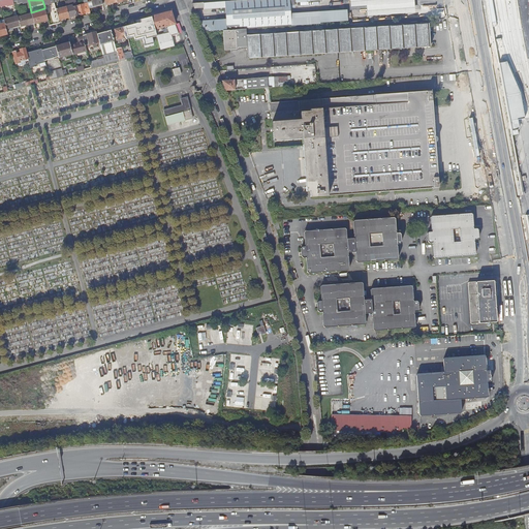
[(59,21),(70,18),(66,2),(65,0),(63,0),(65,7),(56,10),(59,21)]
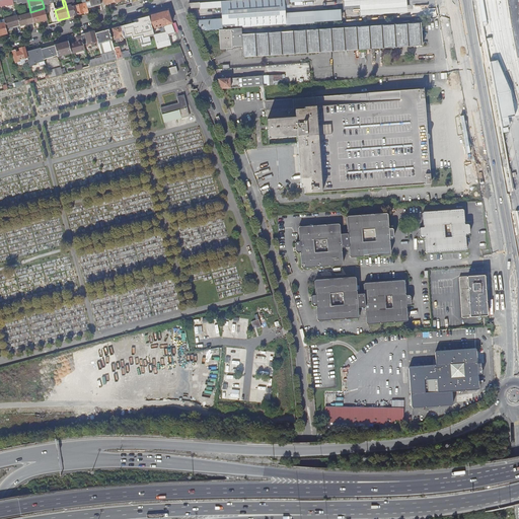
[(69,17),(78,14),(76,6),(74,0),(73,0),(65,2),(69,17)]
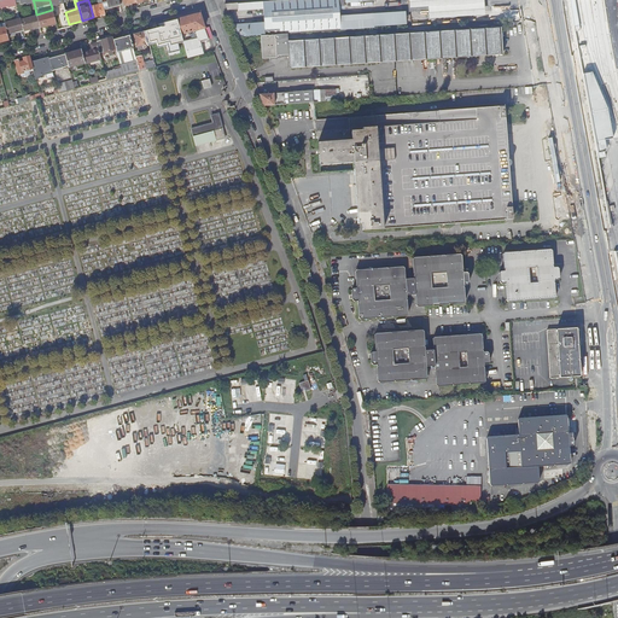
[(105,15),(104,10),(101,0),(98,1),(98,5),(91,7),(93,17),(105,15)]
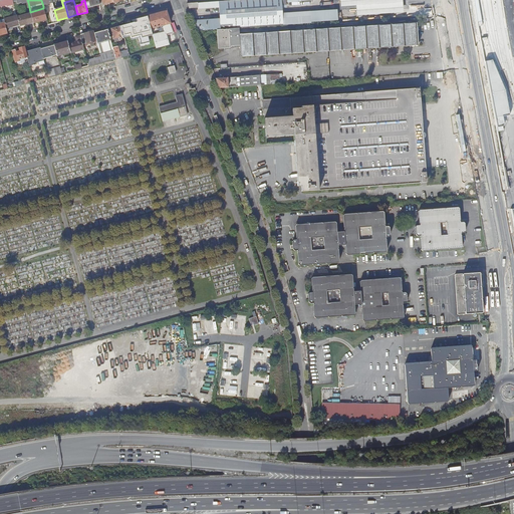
[(229,29),(283,25),(282,15),(282,8),(281,0),(247,0),(225,2),(188,4),(189,8),(198,7),(198,9),(219,7),(220,19),(194,21),(198,32),(217,30),(229,29)]
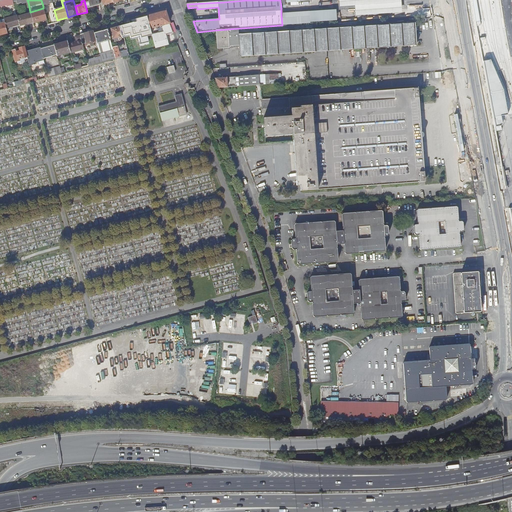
[(310,0),(280,0),(281,8),(285,8),(284,3),(310,1),(310,0)]
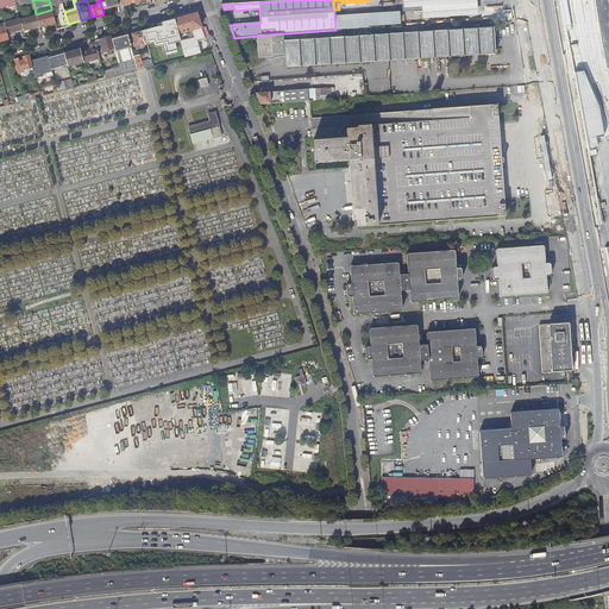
[(422,6),(424,17),(478,14),(477,0),(403,0),(405,7),(422,6)]
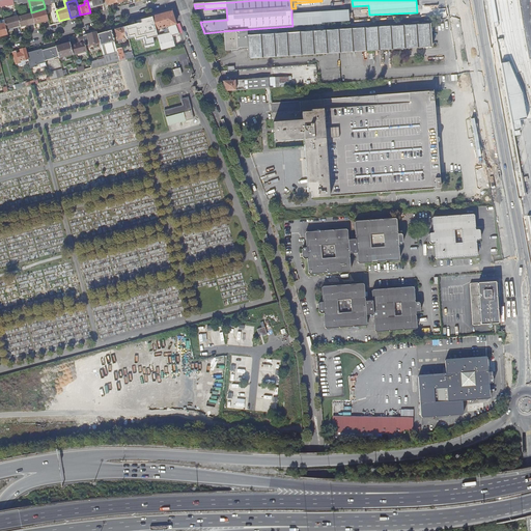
[(530,0),(490,0),(494,27),(499,27),(495,0),(530,0)]
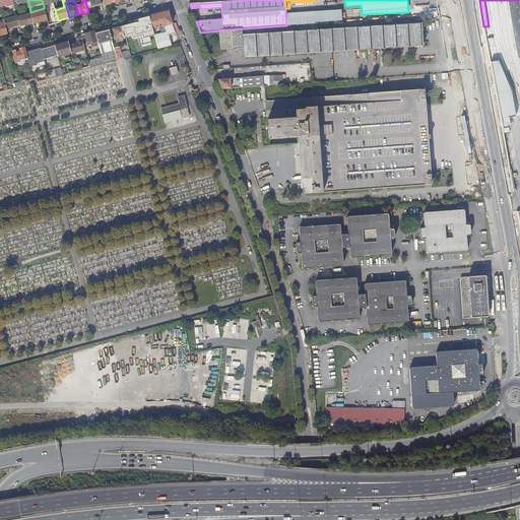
[(42,23),(48,21),(45,11),(31,15),(35,24),(35,25),(42,23)]
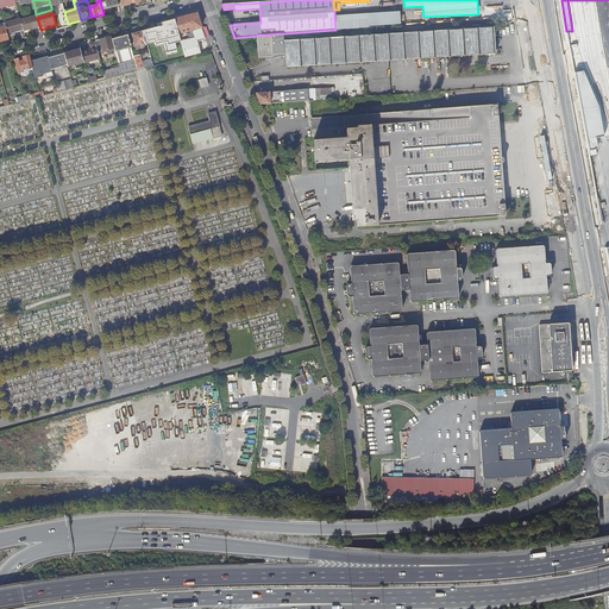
[(198,42),(206,39),(200,27),(196,13),(174,19),(179,35),(193,31),(194,38),(180,42),(184,57),(187,57),(201,54),(198,42)]
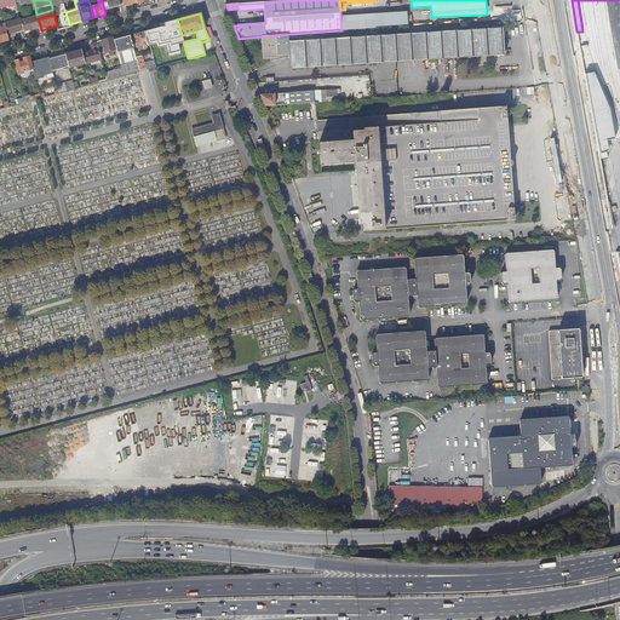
[(32,29),(35,29),(35,30),(41,29),(38,18),(38,16),(22,21),(24,32),(32,29)]
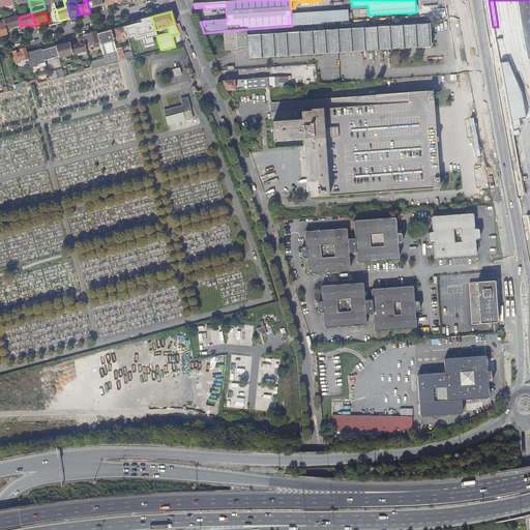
[(320,13),(291,16),(292,26),(348,23),(347,16),(321,18),(320,13)]
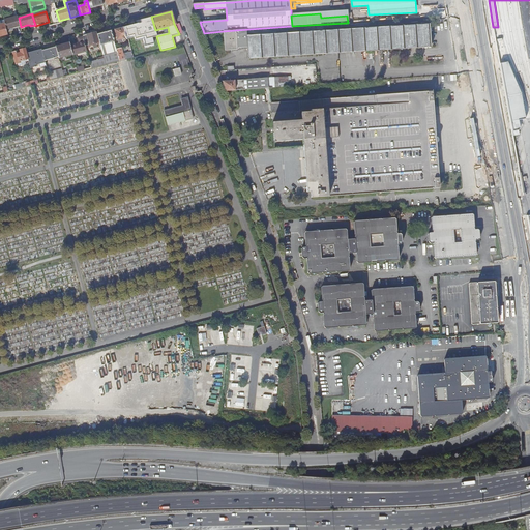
[(5,23),(6,29),(12,27),(17,27),(17,28),(21,27),(19,18),(18,16),(4,20),(5,23)]
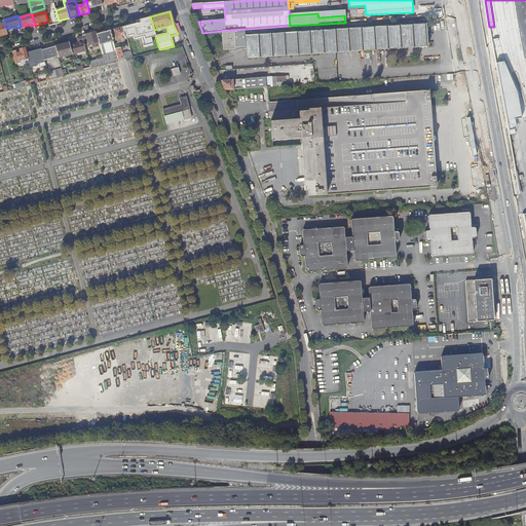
[(428,46),(426,24),(288,33),(245,36),(245,37),(234,37),(234,30),(222,31),(224,50),(235,50),(235,48),(246,47),(247,59),(428,46)]
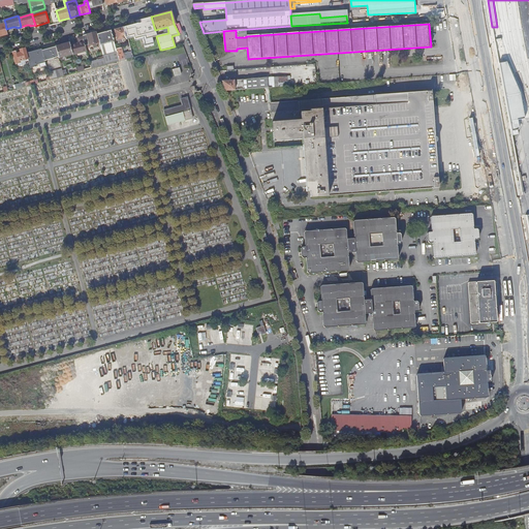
[(128,39),(125,27),(115,30),(118,40),(123,39),(124,40),(128,39)]
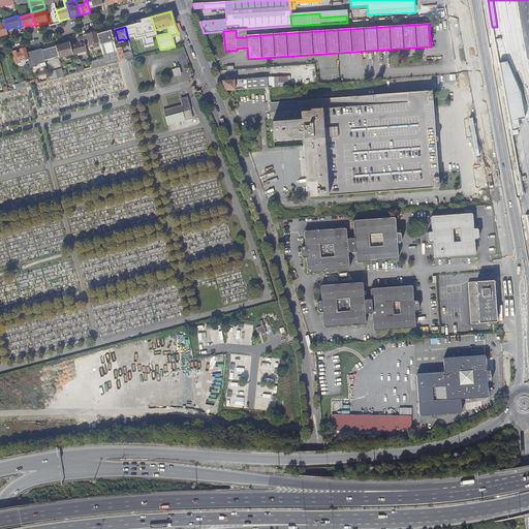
[(105,65),(119,61),(120,61),(118,56),(117,50),(112,31),(97,35),(99,41),(105,65)]
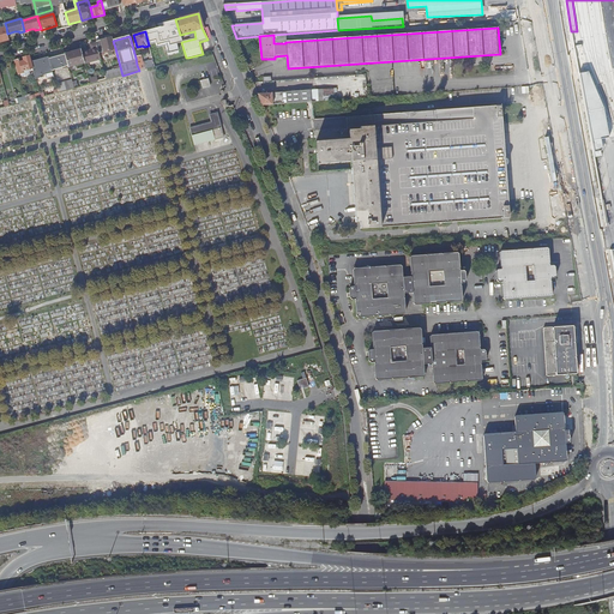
[(100,53),(115,48),(113,41),(113,37),(96,42),(97,42),(98,48),(100,53)]
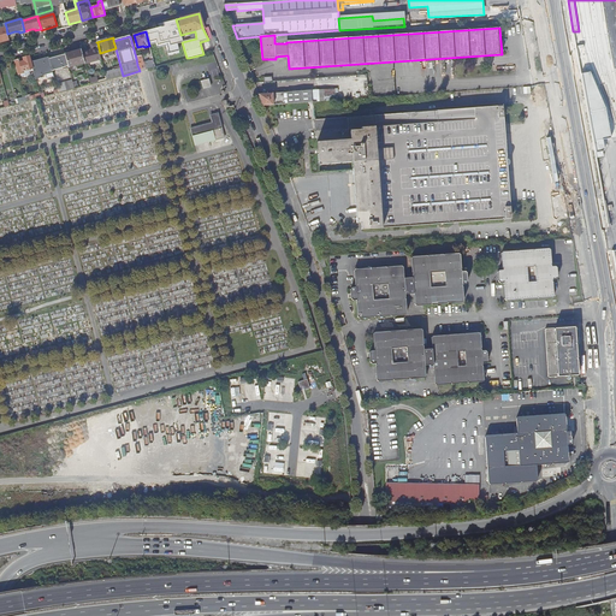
[(84,64),(101,59),(100,53),(99,48),(98,42),(90,45),(92,51),(82,52),(84,64)]
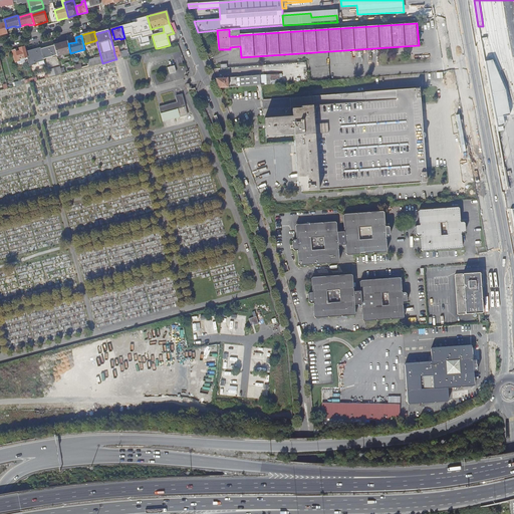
[(156,48),(152,35),(149,36),(150,40),(143,41),(145,47),(140,49),(141,52),(156,48)]
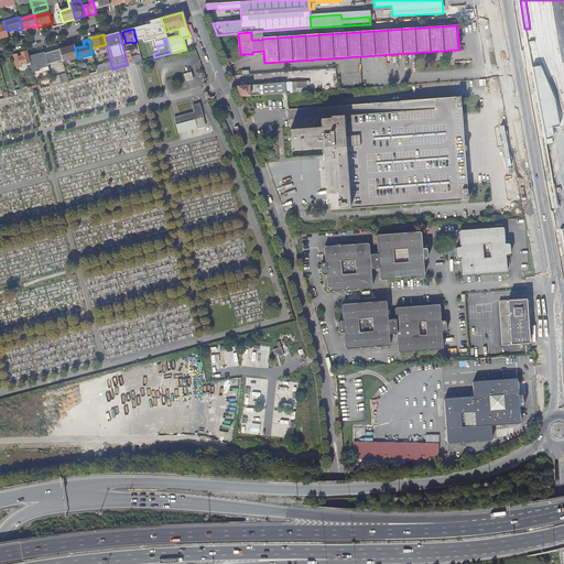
[(63,62),(77,57),(75,47),(74,45),(60,50),(63,62)]
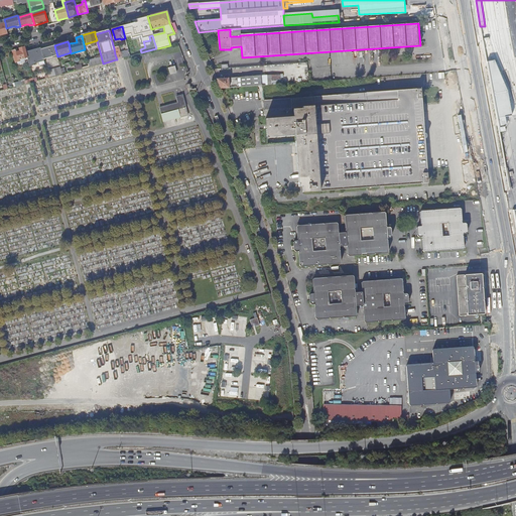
[(43,59),(57,55),(54,45),(41,49),(43,59)]
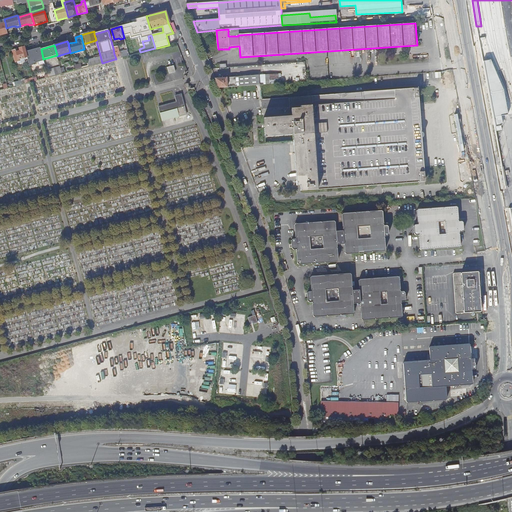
[(15,60),(27,57),(26,53),(25,47),(12,50),(15,60)]
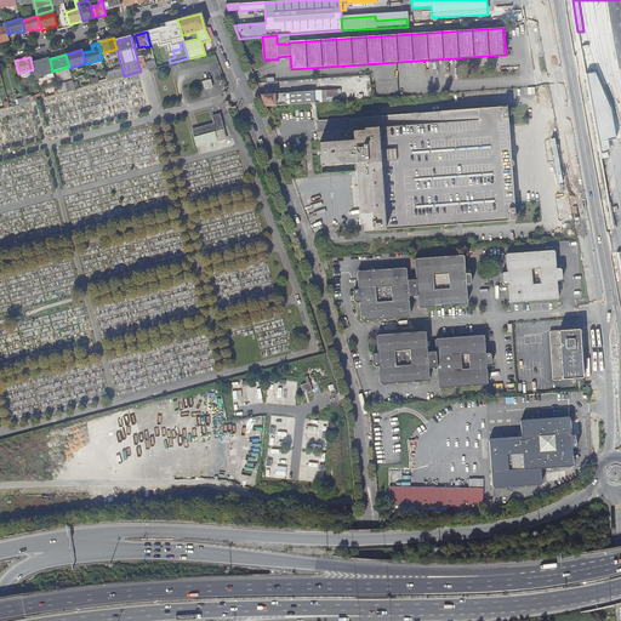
[(43,75),(46,75),(47,79),(55,78),(52,72),(50,60),(32,64),(33,69),(36,80),(44,78),(43,75)]
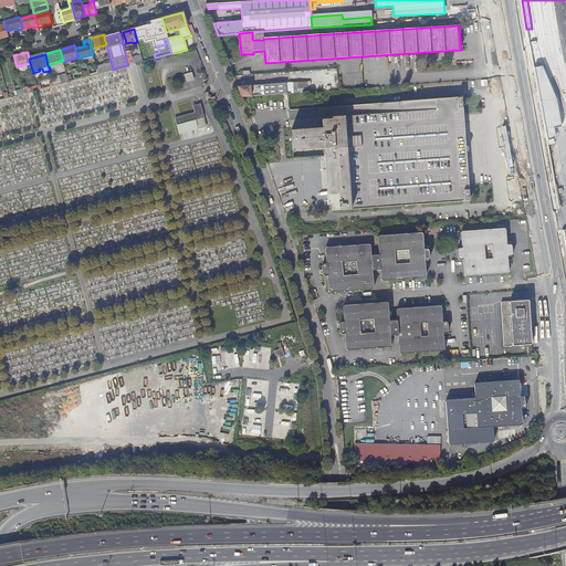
[(534,69),(548,139),(554,138),(555,136),(554,128),(562,127),(556,100),(542,66),(534,69)]
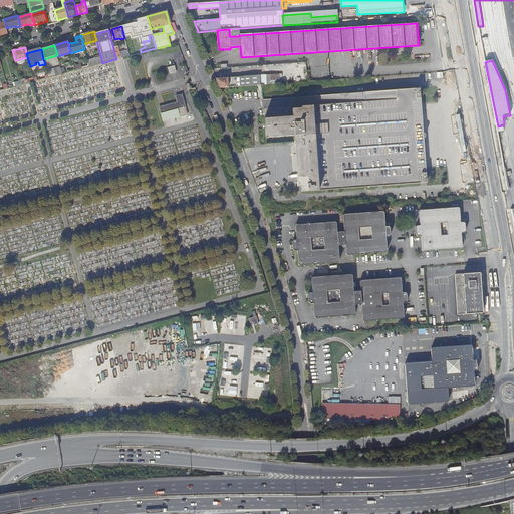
[(48,77),(62,74),(60,67),(46,70),(48,77)]
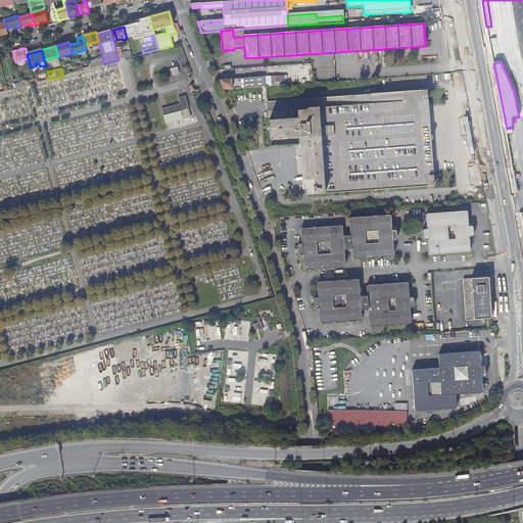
[(223,90),(266,87),(265,77),(251,78),(251,85),(241,86),(241,83),(232,84),(231,80),(220,81),(223,90)]
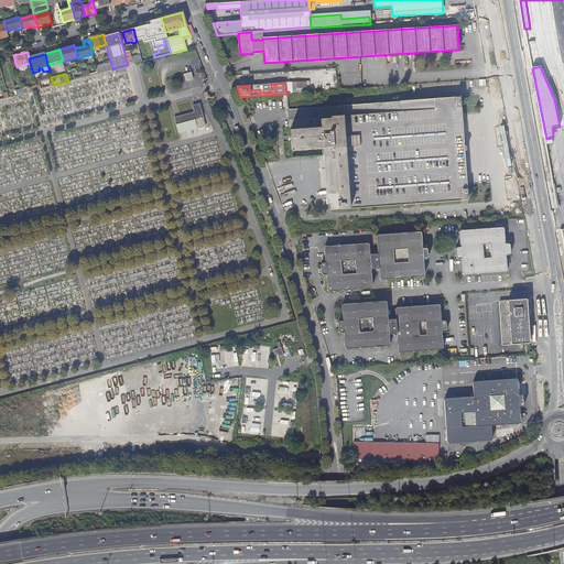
[(462,110),(462,97),(290,109),(292,151),(323,150),(326,205),(331,205),(331,210),(350,209),(464,202),(468,202),(467,192),(462,110)]
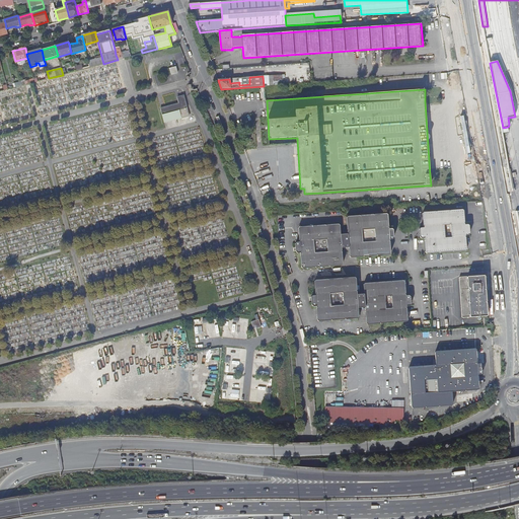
[(189,116),(183,96),(177,97),(179,103),(168,105),(170,112),(162,114),(164,122),(182,118),(189,116)]
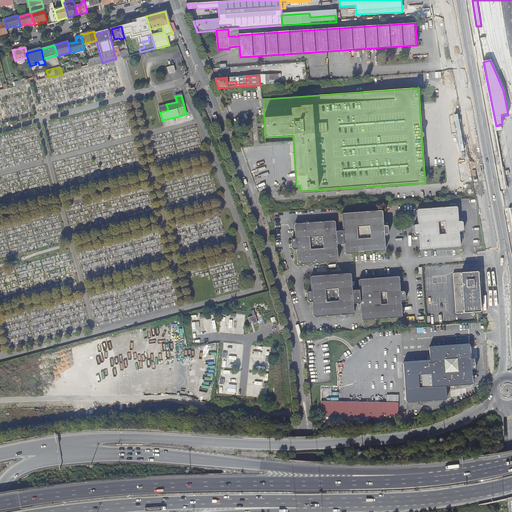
[(458,220),(457,208),(456,206),(445,207),(444,209),(443,207),(432,208),(431,210),(430,208),(418,209),(416,211),(417,223),(418,223),(418,224),(417,224),(417,225),(415,225),(413,227),(414,234),(416,235),(418,235),(418,236),(419,237),(418,238),(419,249),(421,250),(433,249),(434,250),(446,249),(447,248),(448,248),(459,248),(460,246),(459,235),(458,234),(459,233),(459,232),(462,232),(463,231),(463,223),(461,222),(458,222),(458,221),(457,221),(458,220)]
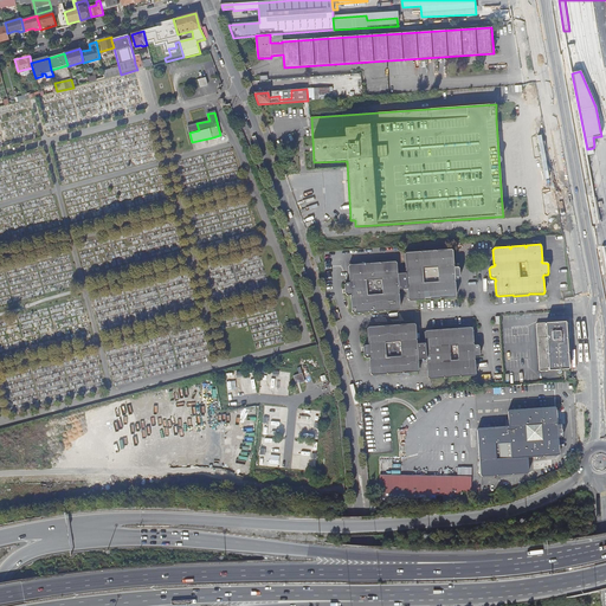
[(350,264),(348,265),(349,279),(350,281),(349,281),(349,282),(347,282),(345,284),(346,294),(347,295),(350,295),(352,296),(350,297),(352,310),(354,313),(367,311),(368,310),(369,311),(384,310),(385,309),(386,310),(398,309),(400,307),(399,295),(399,294),(399,292),(399,291),(399,289),(405,289),(405,291),(407,291),(407,300),(410,301),(424,300),(424,298),(426,300),(439,300),(440,298),(442,300),(455,298),(456,296),(456,283),(455,282),(455,281),(455,279),(459,279),(461,278),(459,269),(457,266),(455,268),(453,266),(455,265),(453,250),(451,249),(438,250),(437,251),(436,250),(423,251),(421,252),(419,251),(406,252),(404,255),(405,268),(406,269),(405,270),(405,272),(398,274),(397,263),(395,260),(382,262),(381,263),(380,262),(367,263),(366,264),(363,263),(350,264)]
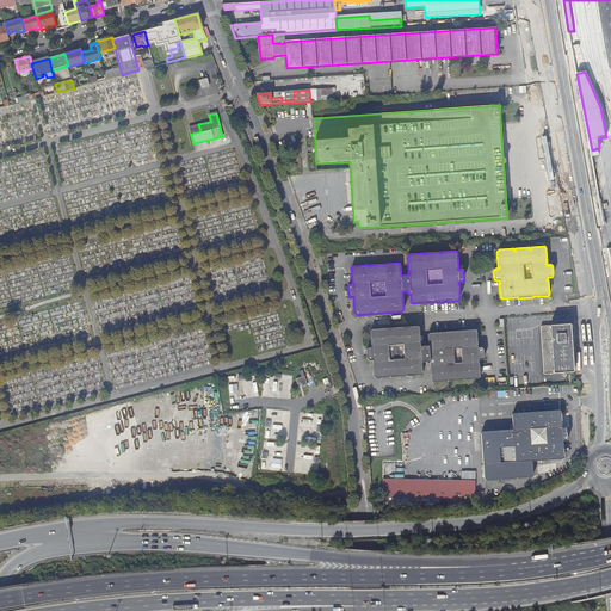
[(542,328),(541,329),(543,375),(544,375),(561,374),(561,375),(562,375),(562,374),(574,374),(573,358),(572,357),(573,356),(575,356),(574,343),(573,343),(574,341),(573,328),(571,328),(571,326),(568,325),(542,328)]
